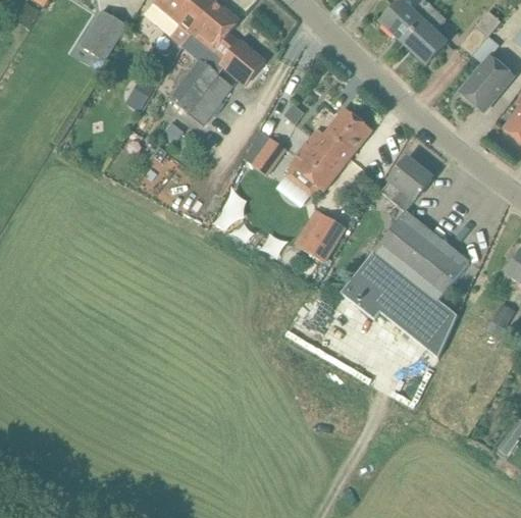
[(0,13),(8,2),(5,0),(0,0),(0,13)]
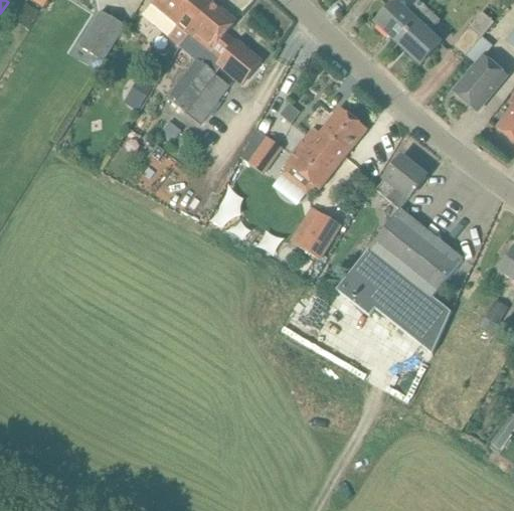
[(189,31),(213,2),(211,0),(152,0),(143,11),(168,32),(166,34),(180,45),(189,31)]
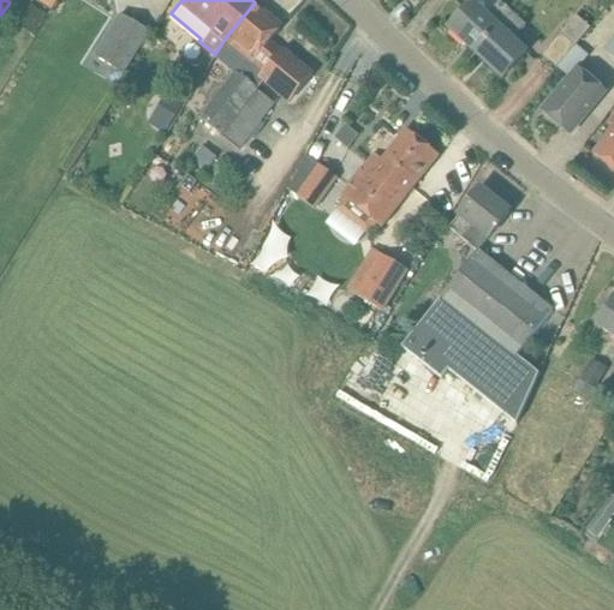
[(499,23),(511,9),(502,0),(495,0),(486,11),(474,0),(471,0),(448,24),(475,48),(499,23)]
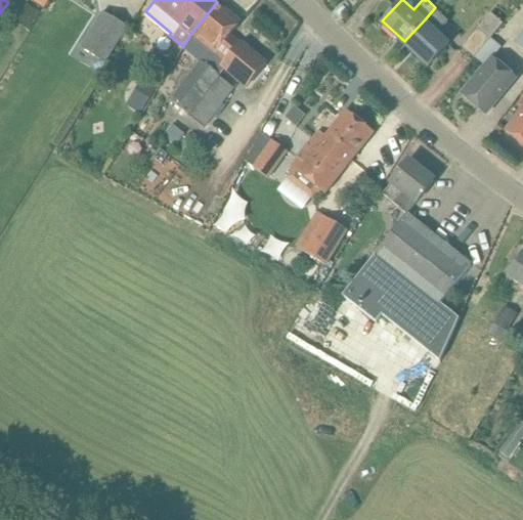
[(38,9),(25,2),(13,19),(28,27),(38,9)]
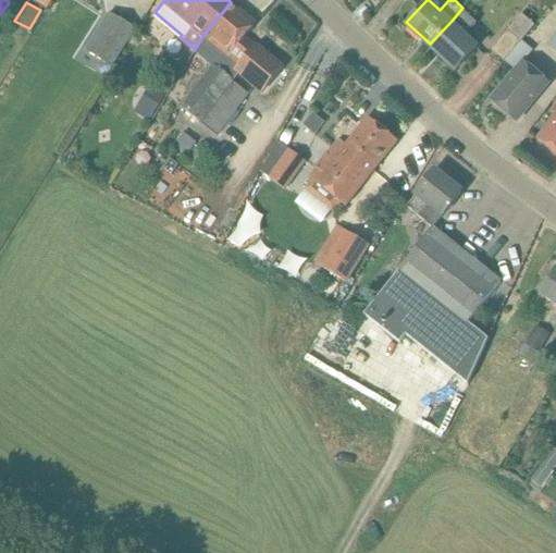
[(258,87),(278,63),(244,35),(255,22),(231,2),(205,34),(195,49),(211,63),(181,106),(217,133),(249,90),(233,78),(238,71),(258,87)]
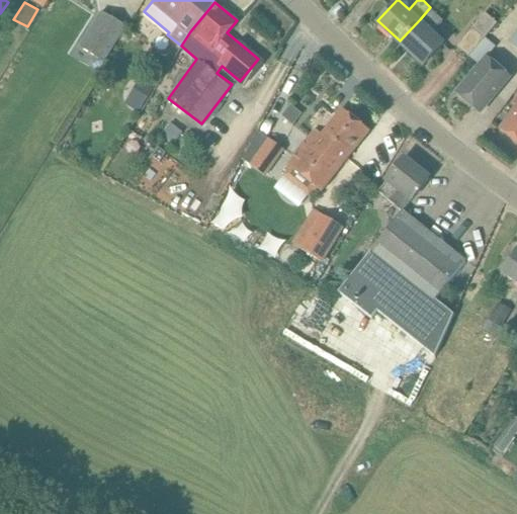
[(442,40),(431,29),(442,18),(430,7),(420,19),(400,40),(422,62),(442,40)]
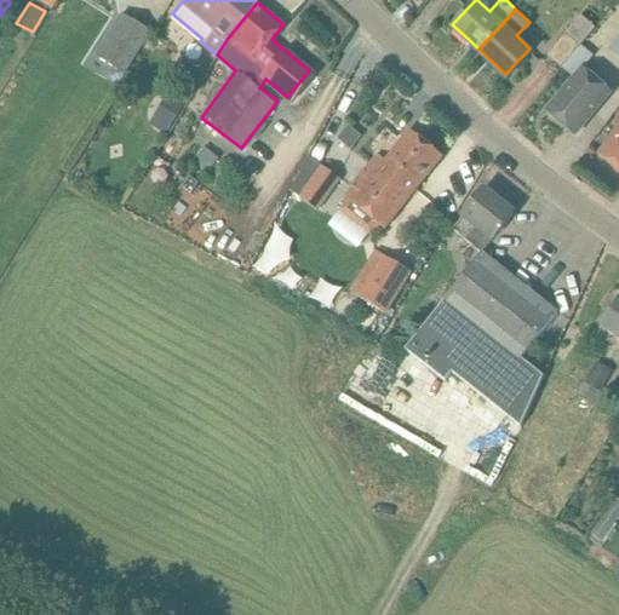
[(95,52),(124,70),(149,28),(120,11),(95,52)]
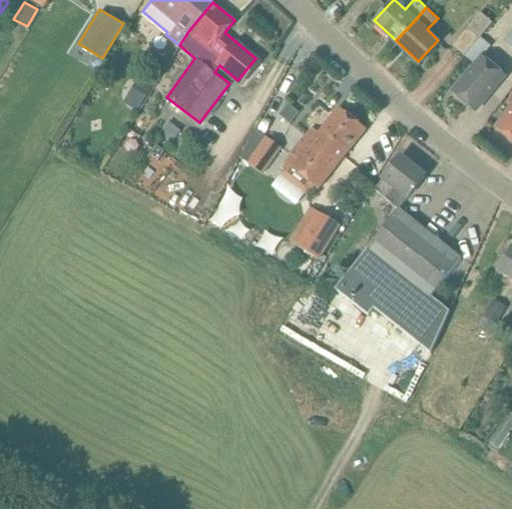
[(479,9),(451,42),(463,53),(492,19),(479,9)]
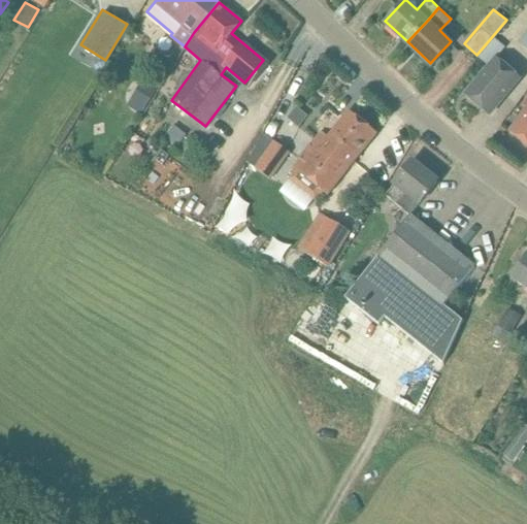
[(489,112),(520,75),(496,55),(465,92),(489,112)]
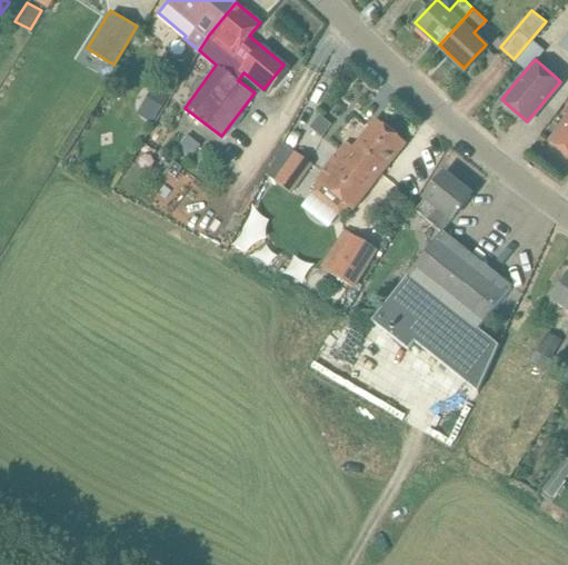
[(151,86),(138,109),(153,119),(168,96),(151,86)]
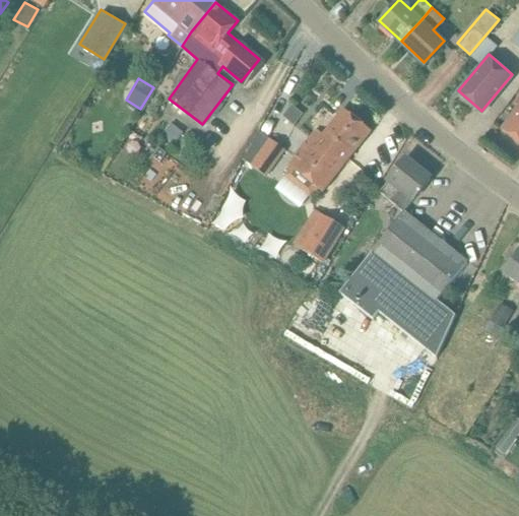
[(518,94),(514,101),(518,104),(501,127),(518,140),(518,94)]
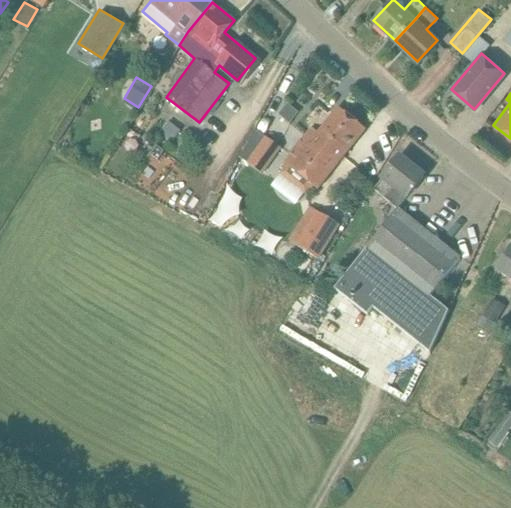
[(286,101),(278,111),(288,119),(296,109),(286,101)]
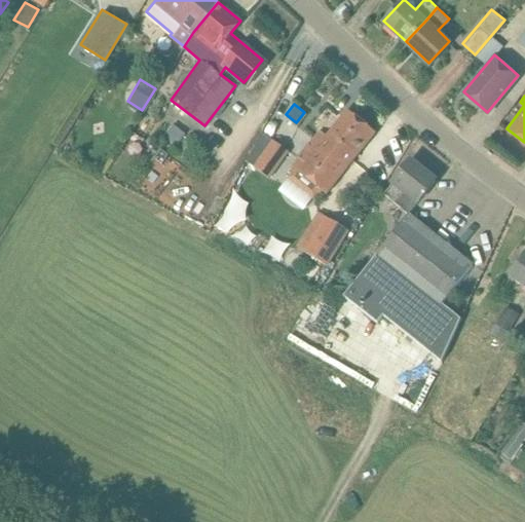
[(357,153),(375,131),(346,108),(329,131),(357,153)]
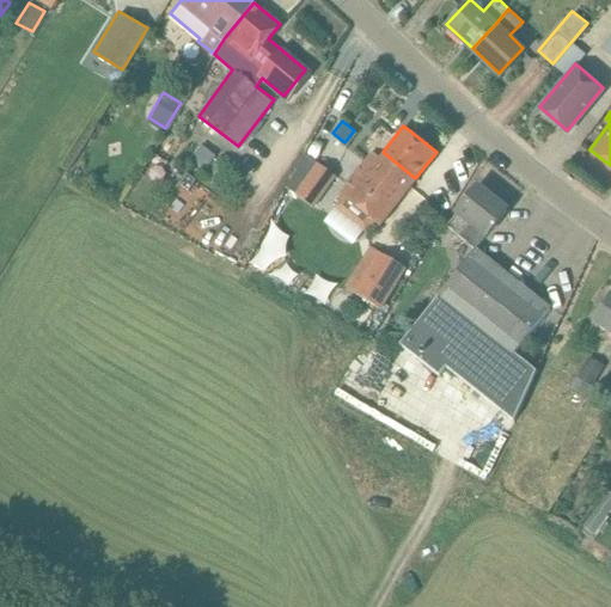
[(215,151),(201,141),(187,161),(201,171),(215,151)]
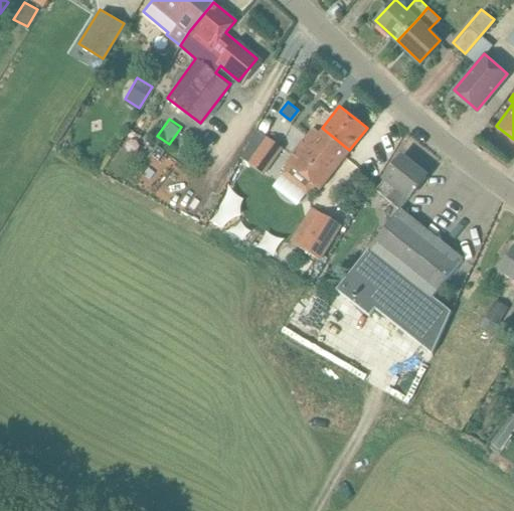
[(281,172),(307,192),(313,184),(318,188),(349,150),(322,128),(320,131),(313,126),(285,161),(287,163),(281,172)]
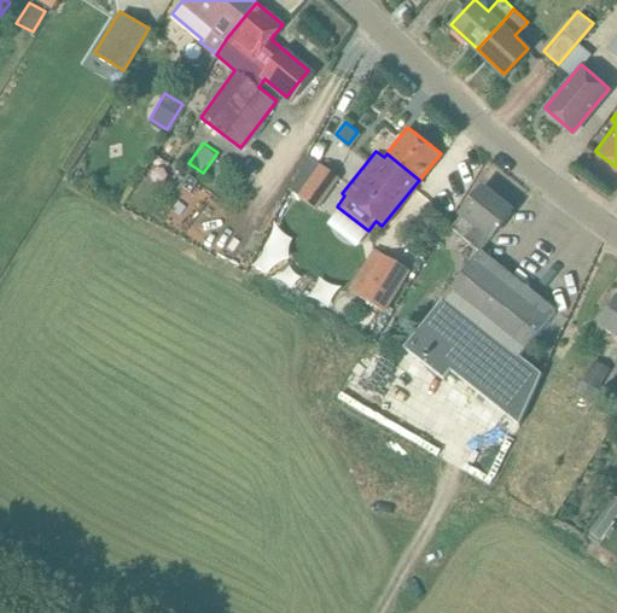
[(315,206),(338,174),(320,162),(298,193),(315,206)]
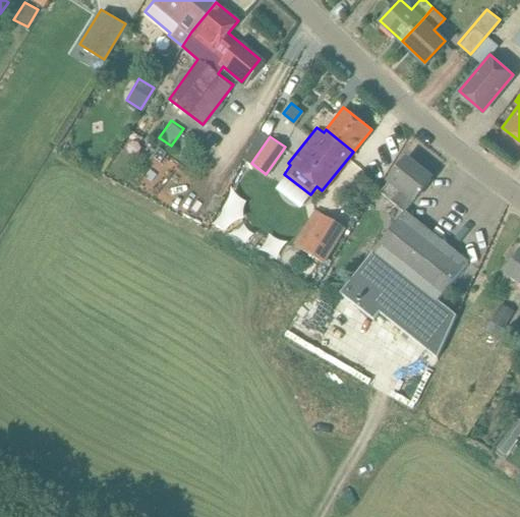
[(413,198),(430,176),(406,157),(388,179),(389,180),(380,191),(391,200),(400,188),(413,198)]
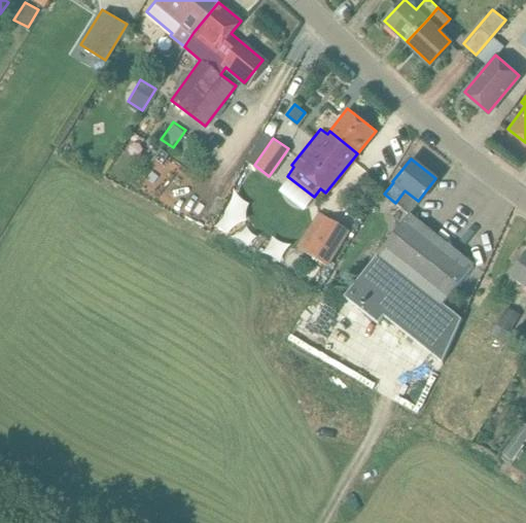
[(147,165),(141,172),(152,181),(159,174),(147,165)]
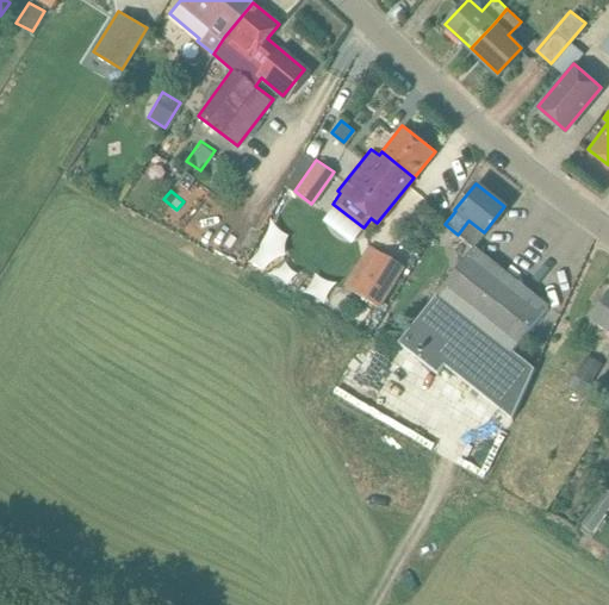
[(513,349),(533,324),(547,305),(473,245),(398,341),(437,372),(443,362),(511,417),(534,367),(513,349)]
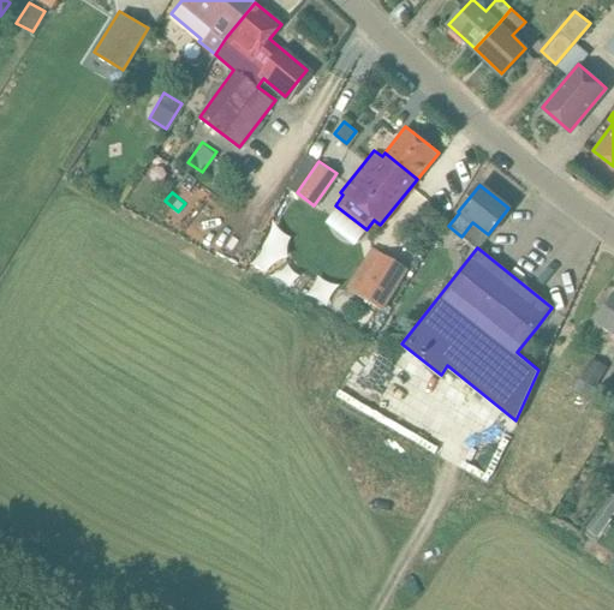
[(381,251),(356,293),(382,309),(407,268),(381,251)]
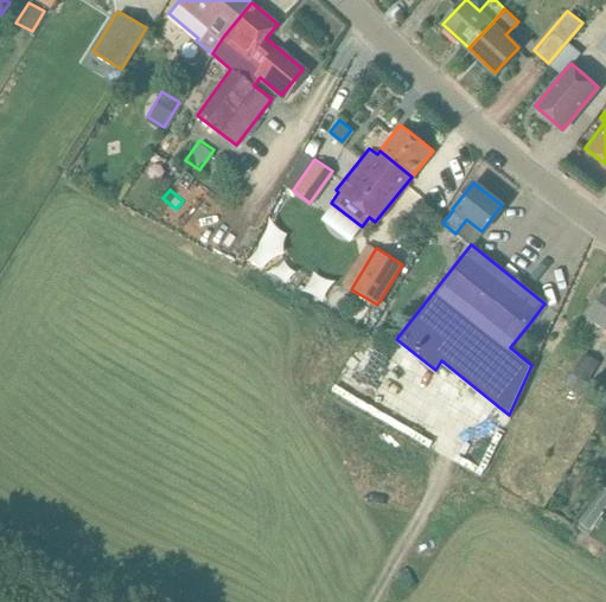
[(605,330),(605,288),(587,318),(605,330)]
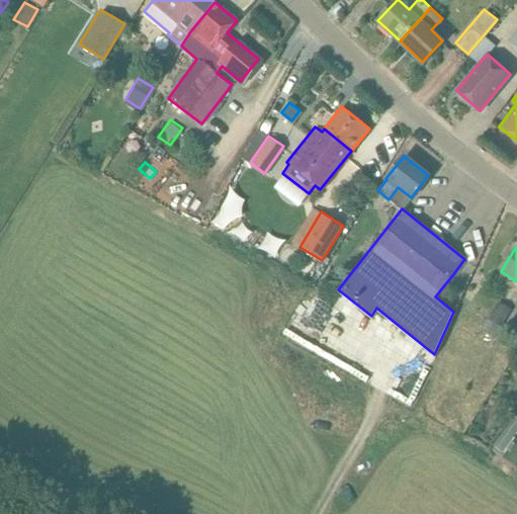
[(495,336),(511,307),(497,300),(481,328),(495,336)]
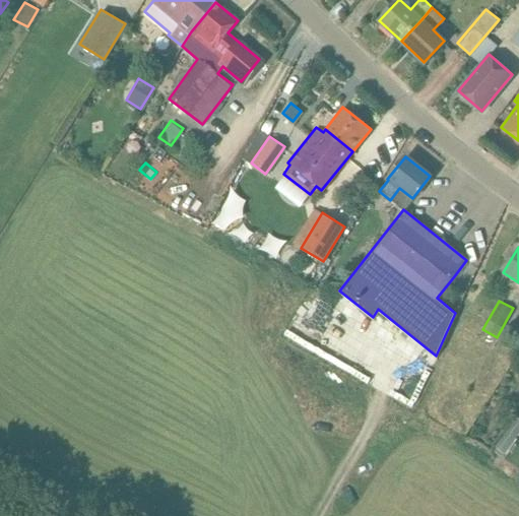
[(518,430),(518,415),(516,413),(495,445),(504,452),(518,430)]
